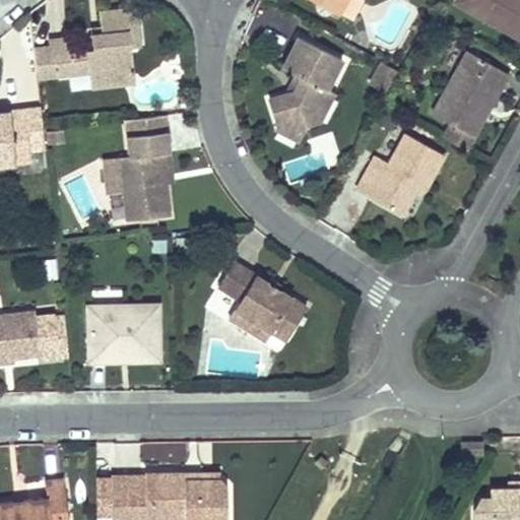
[(313,0),(337,13),(343,0),(313,0)]
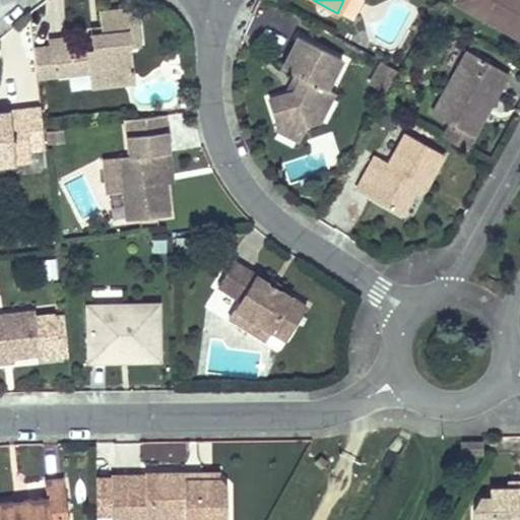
[(519,0),(456,0),(455,2),(519,38),(519,0)]
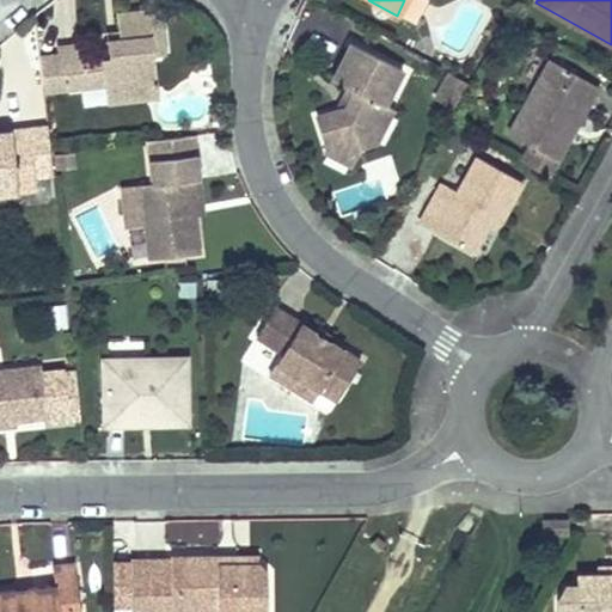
[(66,78),(67,90),(105,85),(105,91),(157,85),(154,55),(165,54),(161,22),(144,10),(116,12),(118,31),(120,38),(106,40),(109,56),(85,60),(84,42),(57,46),(57,54),(60,78),(66,78)]
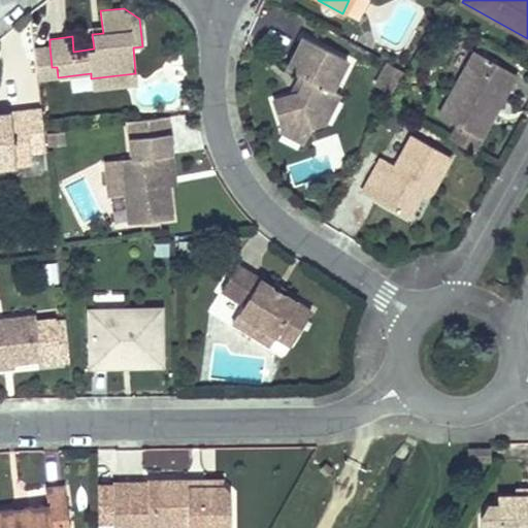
[(302,37),(287,68),(299,74),(305,76),(298,91),(290,94),(273,100),(281,125),(296,121),(310,127),(325,122),(339,94),(332,90),(348,60),(302,37)]
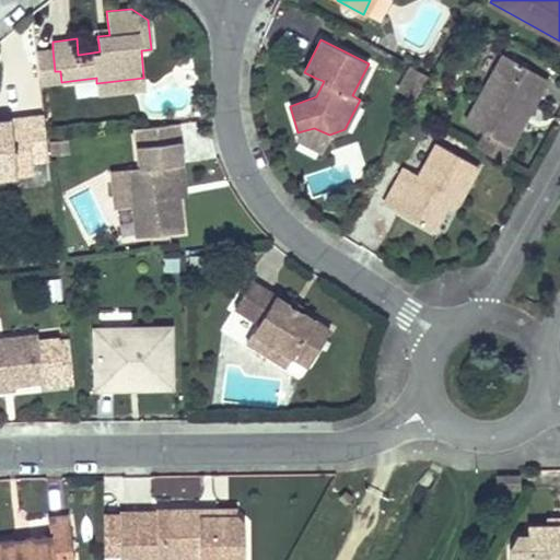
[(36,50),(39,84),(61,82),(60,71),(55,71),(53,49),(36,50)]
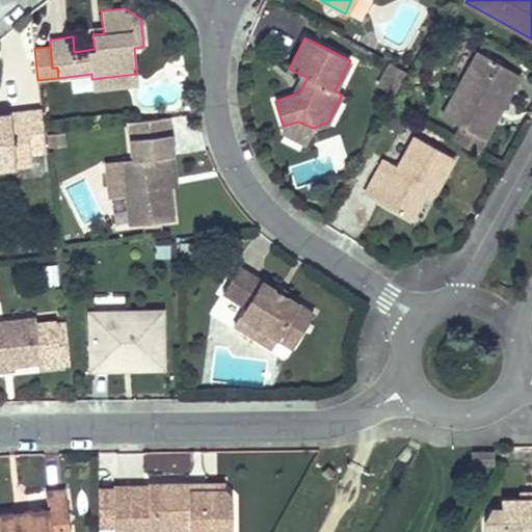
[(478,52),(443,115),(460,126),(453,139),(477,152),(498,114),(493,111),(506,87),(511,90),(520,76),(478,52)]
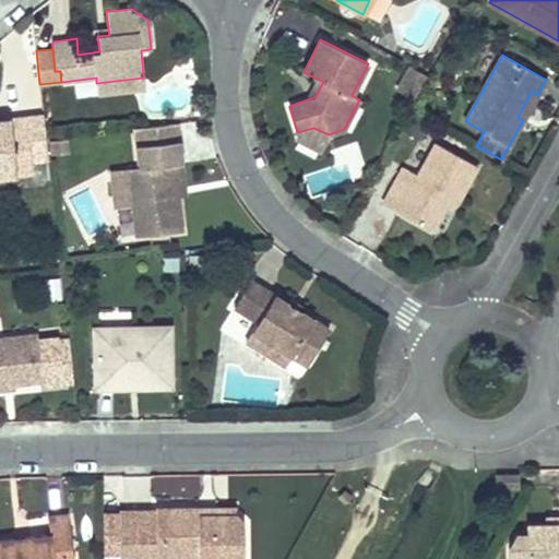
[(411,67),(397,91),(415,100),(429,75),(411,67)]
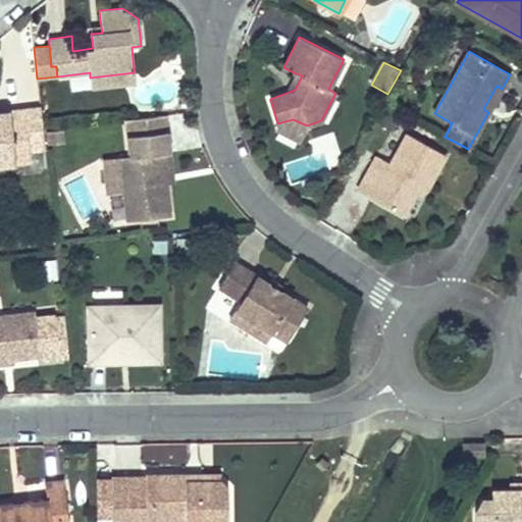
[(90,77),(91,88),(135,83),(134,72),(90,77)]
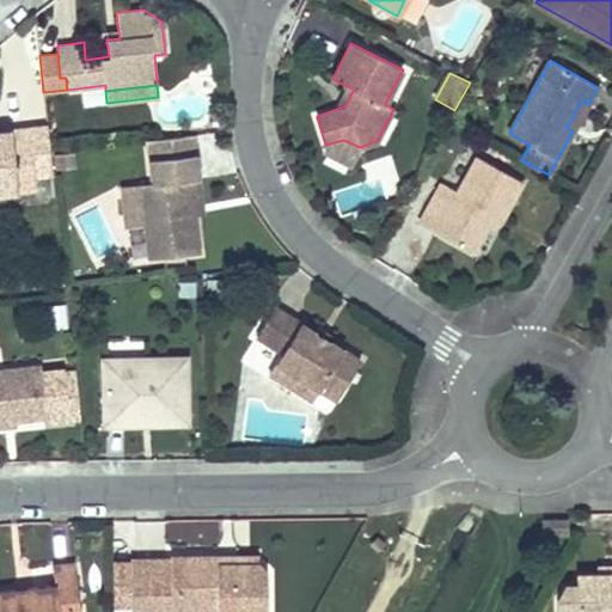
[(347,86),(336,109),(346,105),(354,89),(347,86)]
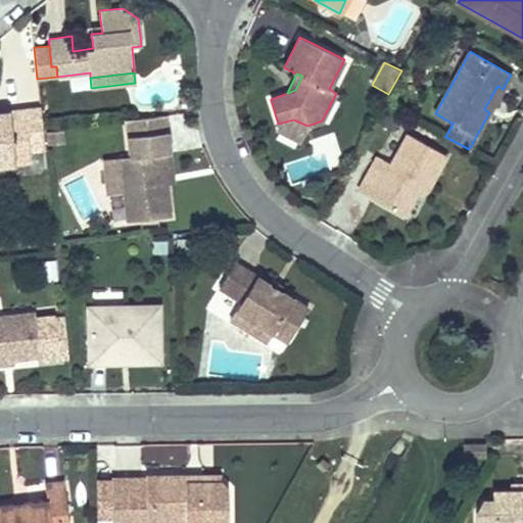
[(484,109),(489,112),(503,89),(497,86),(484,109)]
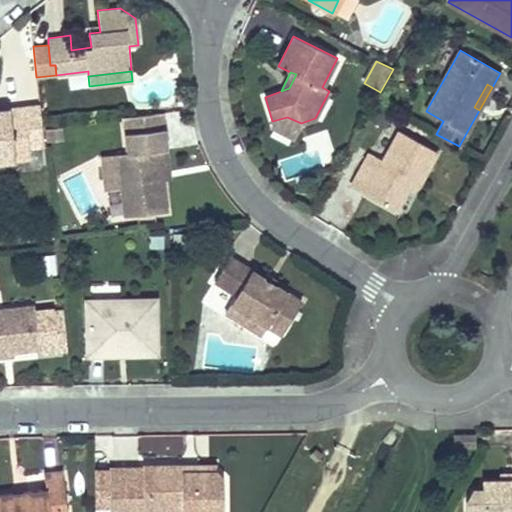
[(0,161),(30,158),(29,147),(44,146),(40,106),(8,109),(8,114),(0,115),(0,161)]
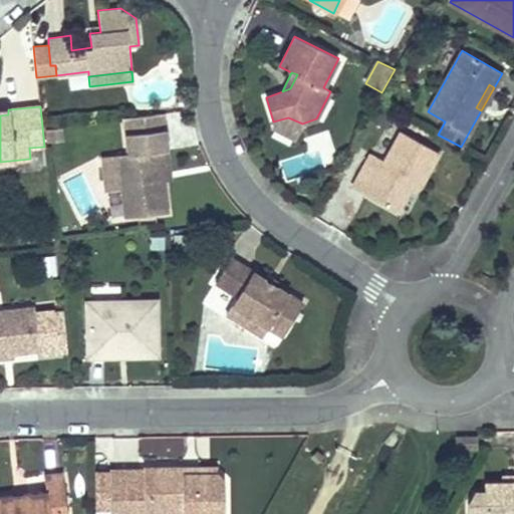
[(123,117),(129,154),(101,157),(105,191),(121,189),(125,217),(168,213),(164,181),(161,152),(167,151),(162,112),(123,117)]
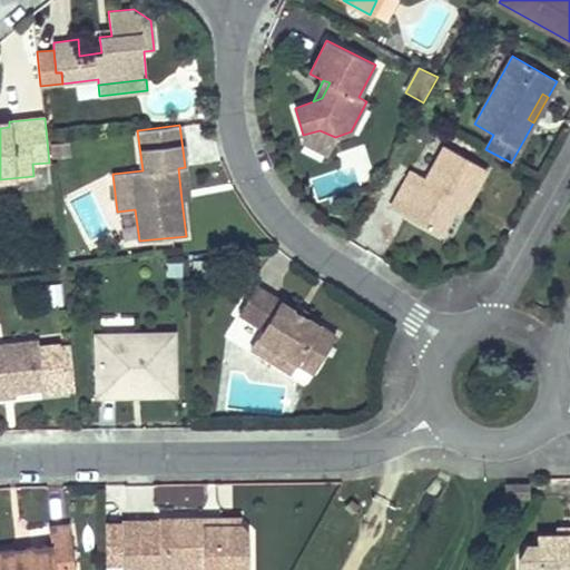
[(303,135),(301,141),(326,154),(335,137),(320,130),(303,135)]
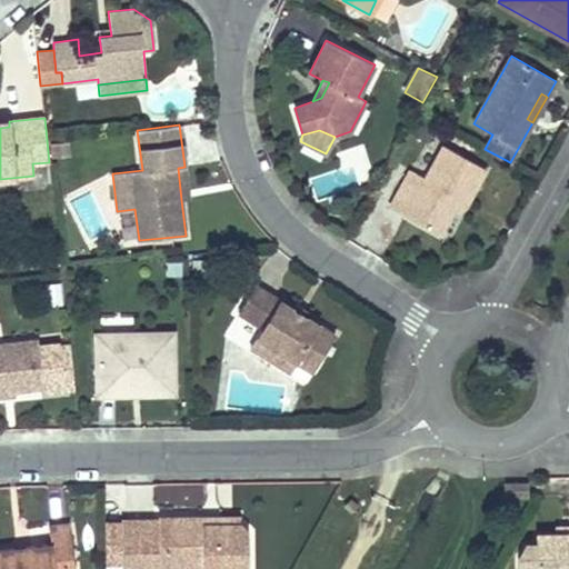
[(68,142),(51,145),(52,156),(69,155),(68,142)]
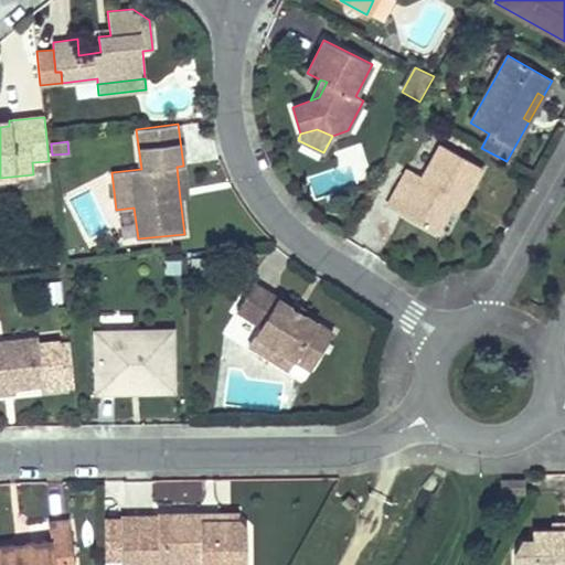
[(407,169),(387,205),(436,233),(450,208),(456,198),(461,201),(462,202),(482,168),(440,145),(423,178),(407,169)]
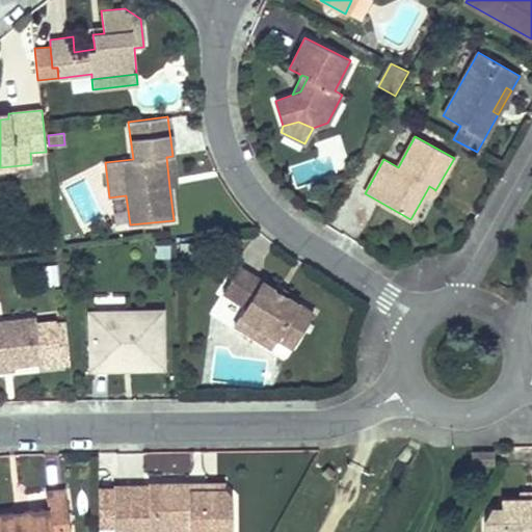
[(169,187),(176,186),(173,156),(166,157),(169,187)]
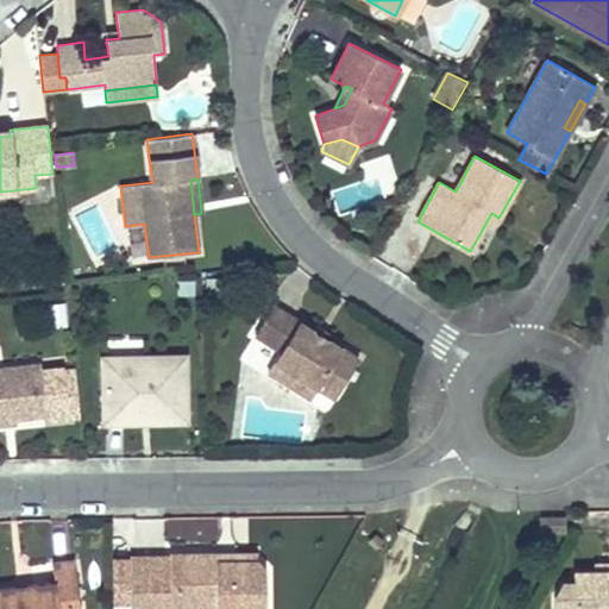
[(485,224),(491,227),(497,217),(491,213),(485,224)]
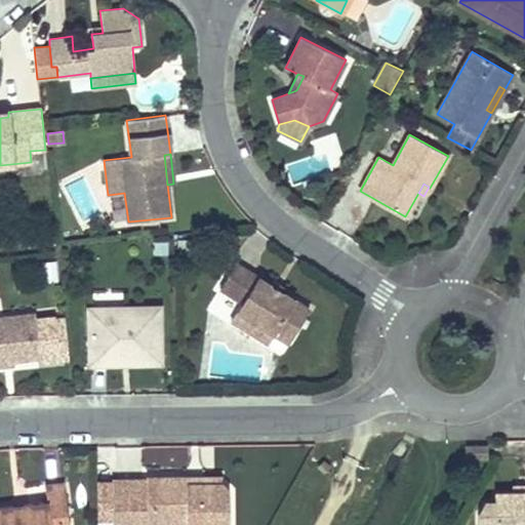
[(177,239),(177,252),(195,252),(194,239),(177,239)]
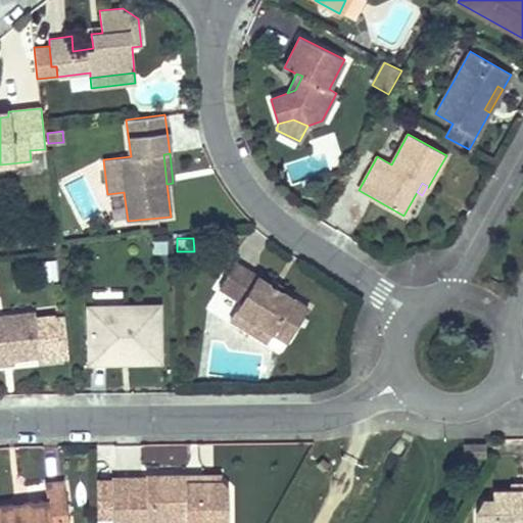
[(153,241),(154,253),(168,253),(167,240),(153,241)]
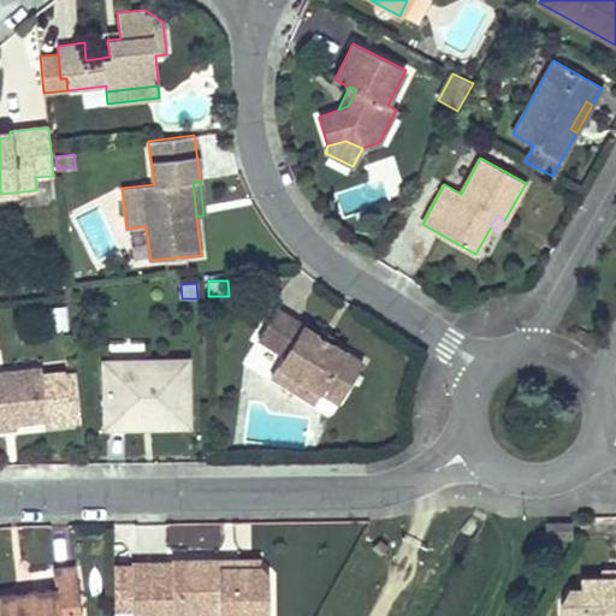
[(65,307),(48,308),(51,331),(67,330),(65,307)]
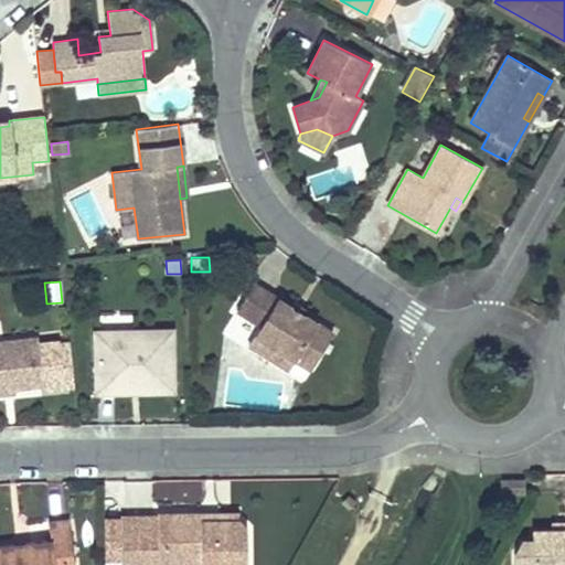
[(254,284),(236,310),(260,326),(254,334),(274,347),(268,356),(288,370),(302,347),(318,356),(331,332),(307,317),(301,313),(298,318),(291,313),(294,309),(288,306),(254,284)]
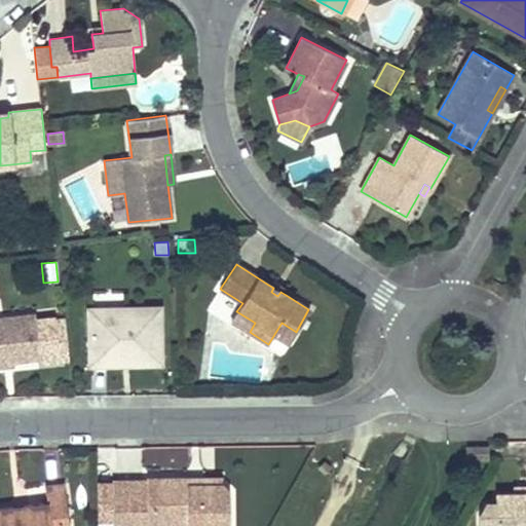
[(289,290),(271,278),(268,285),(273,288),(271,292),(277,296),(280,292),(286,295),(289,290)]
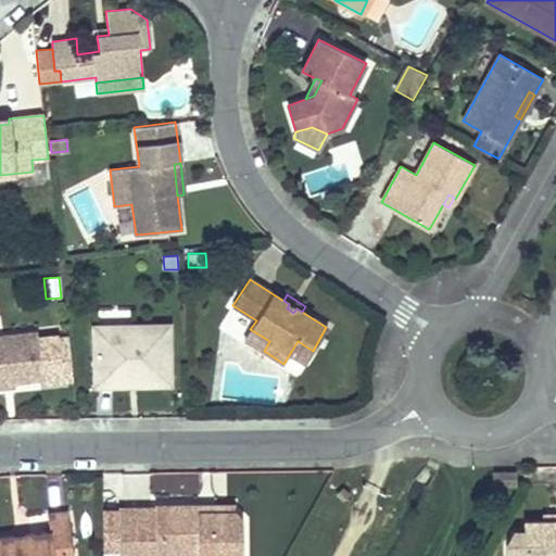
[(93,326),(95,387),(113,387),(113,377),(171,377),(169,325),(93,326)]
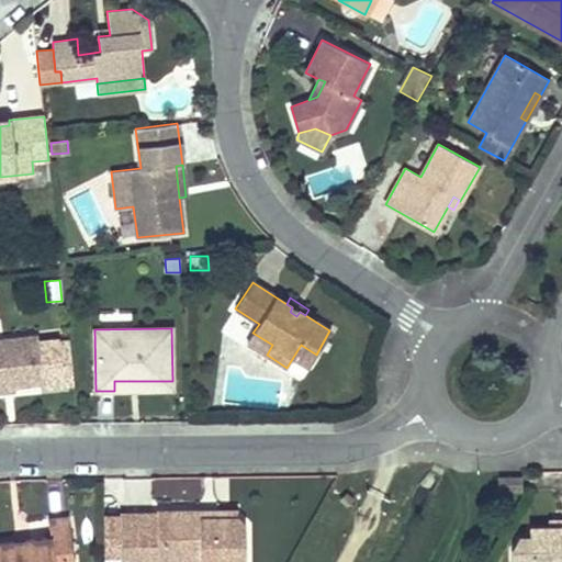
[(253,333),(247,341),(267,355),(272,345),(253,333)]
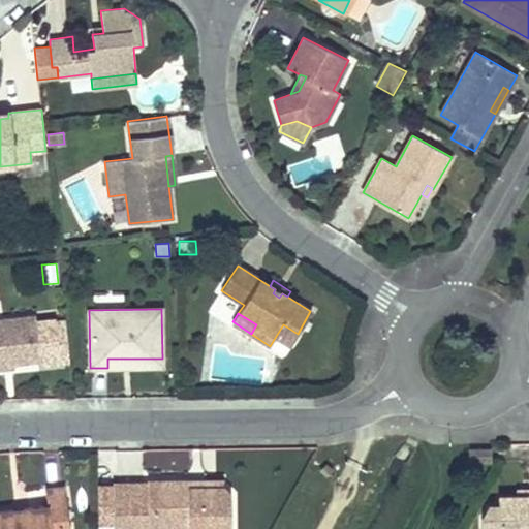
[(35,316),(0,319),(0,368),(4,368),(3,362),(12,362),(40,359),(35,316)]
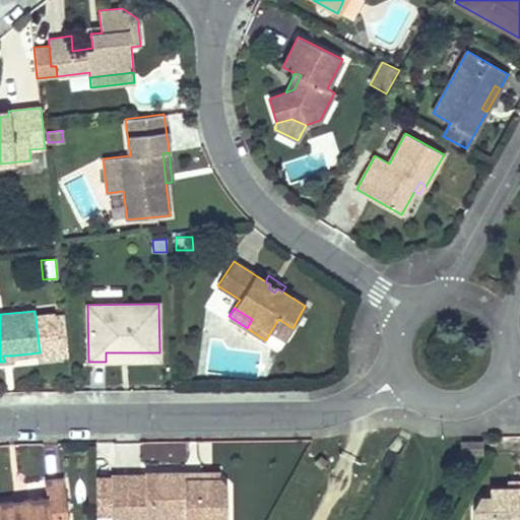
[(106,362),(159,361),(159,352),(106,352),(106,362)]
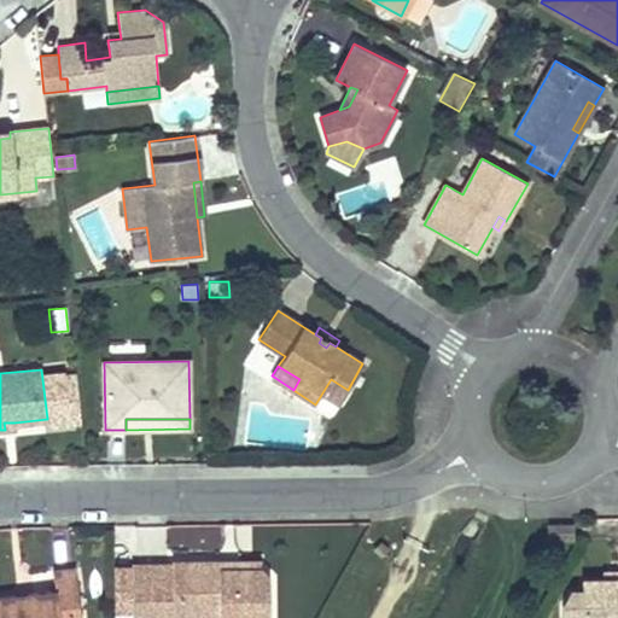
[(573,522),(546,523),(547,540),(573,538),(573,522)]
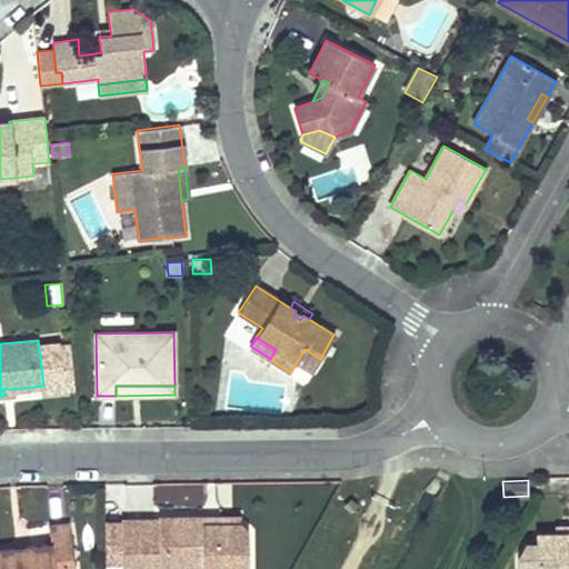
[(121,523),(122,568),(247,568),(248,532),(239,523),(199,523),(199,517),(159,517),(159,519),(159,522),(121,522),(121,523)]
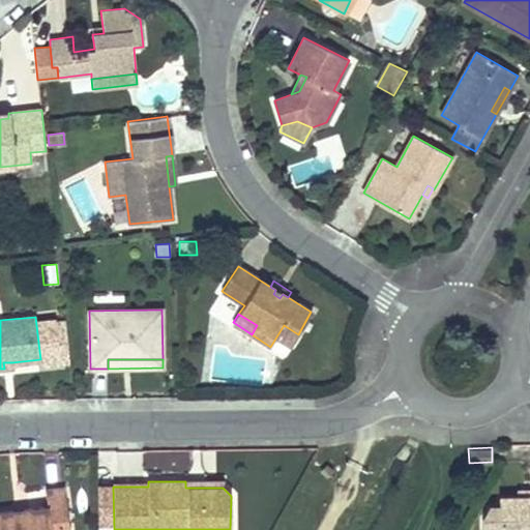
[(0,529),(51,529),(52,529),(69,528),(64,488),(46,490),(48,506),(0,511),(0,529)]
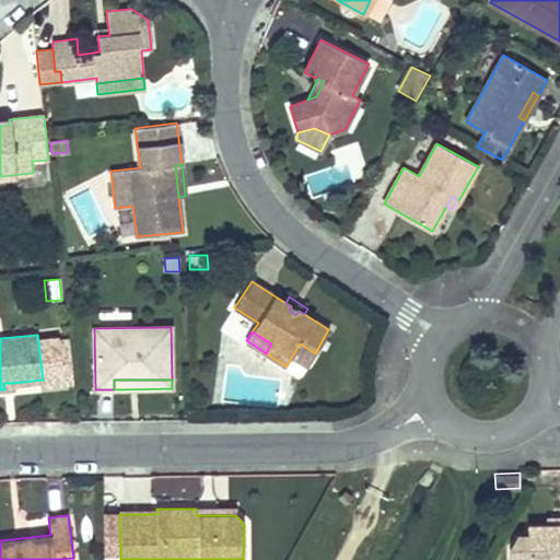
[(120,559),(119,515),(103,515),(103,559),(120,559)]
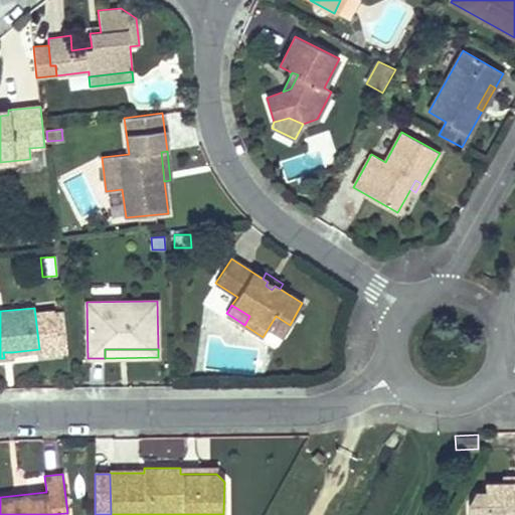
[(514,514),(514,483),(485,484),(485,514),(514,514)]
